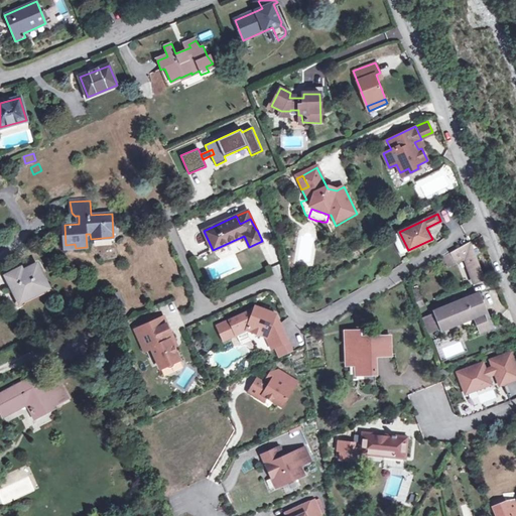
[(471,242),(443,258),(445,263),(447,267),(465,259),(474,283),(485,279),(471,242)]
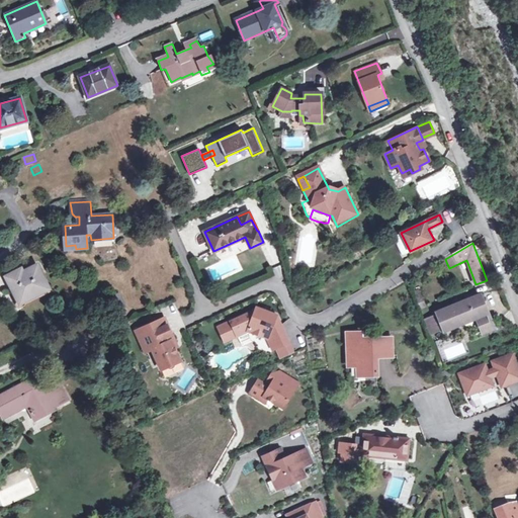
[(447,264),(445,259),(439,262),(442,267),(447,264)]
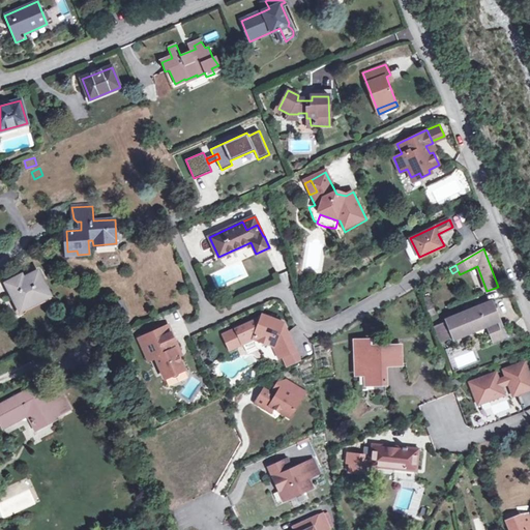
[(6,283),(18,305),(27,300),(30,306),(50,296),(37,271),(18,281),(17,277),(6,283)]
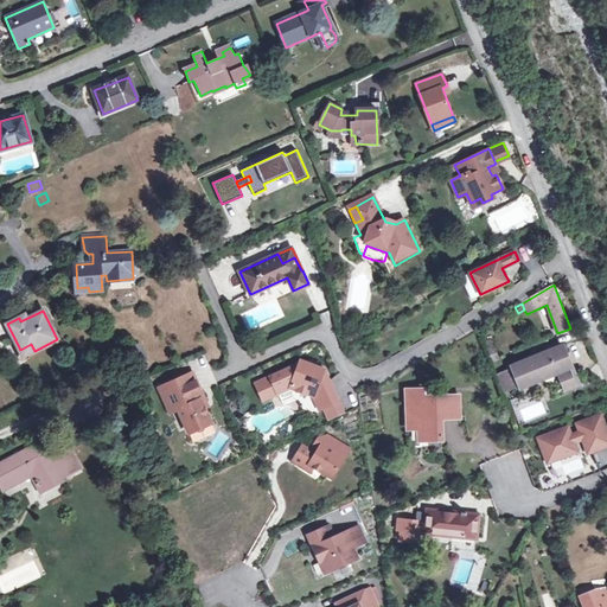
[(490,340),(484,343),(491,360),(497,358),(490,340)]
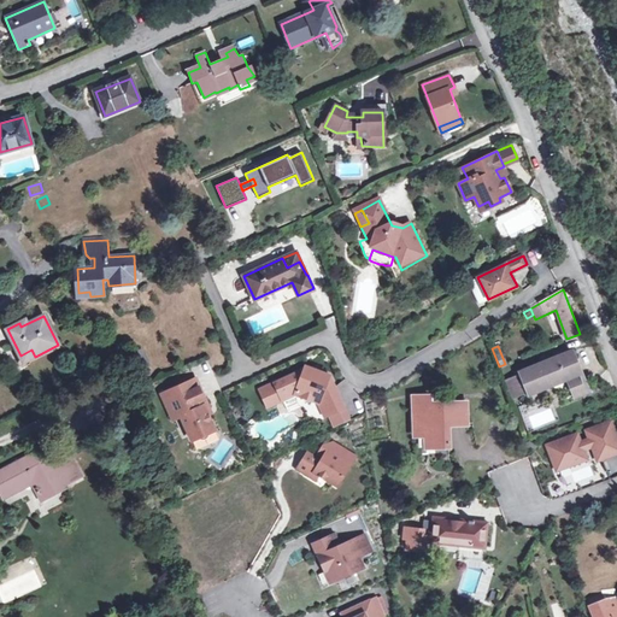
[(24,362),(35,357),(31,350),(21,356),(24,362)]
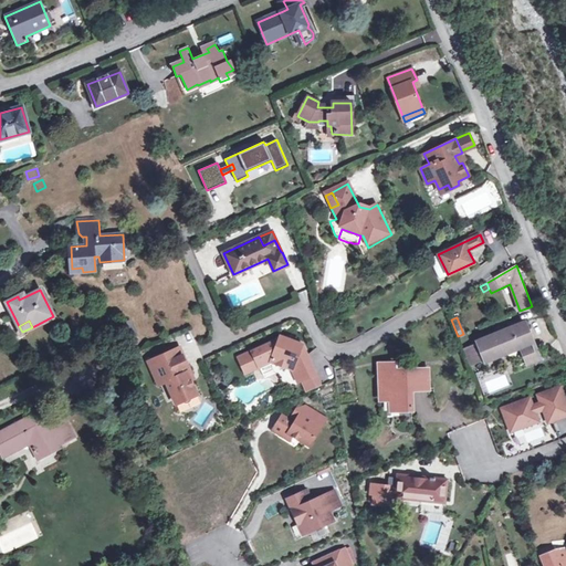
[(478,342),(485,360),(485,362),(521,347),(527,364),(540,359),(533,343),(524,322),(477,341),(478,342)]
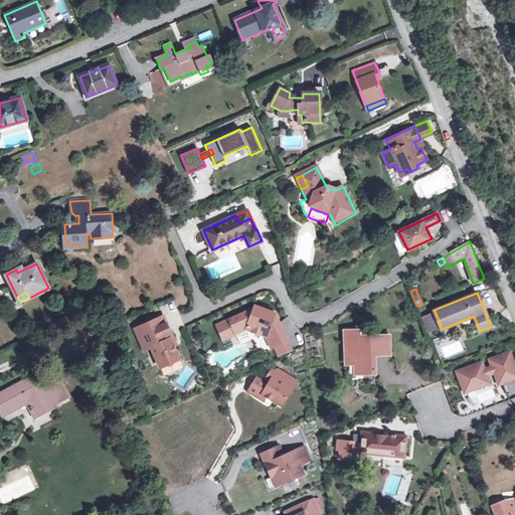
[(253,310),(228,321),(235,334),(245,330),(250,332),(260,335),(265,337),(274,315),(254,307),(253,310)]
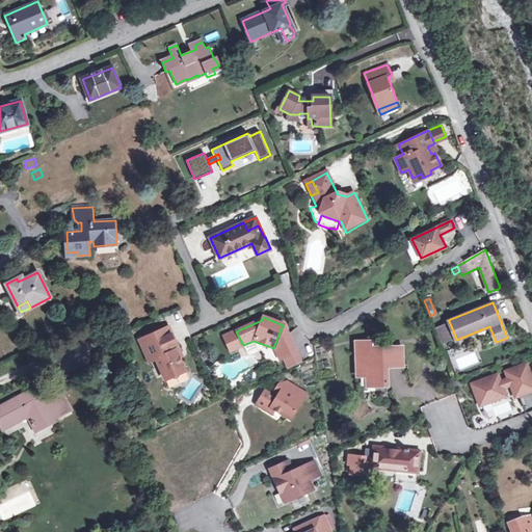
[(456,339),(449,321),(434,327),(442,345),(456,339)]
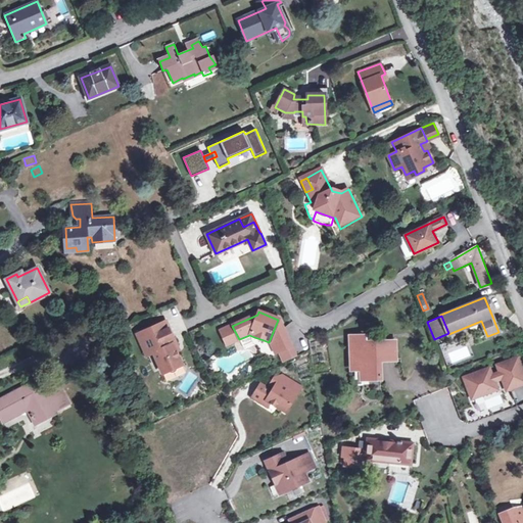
[(165,320),(134,334),(145,359),(153,353),(161,374),(182,365),(173,344),(175,343),(165,320)]
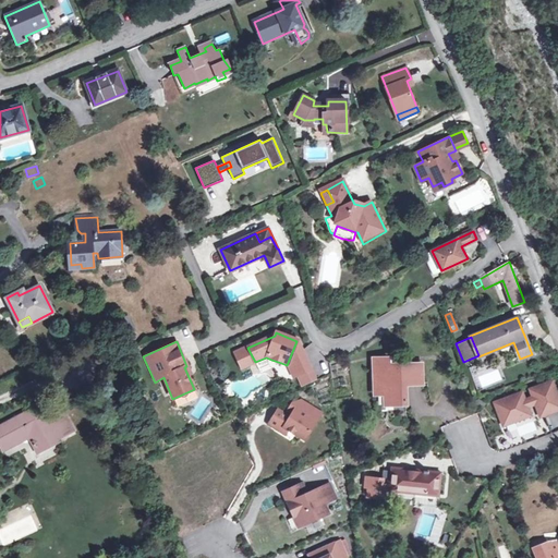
[(287,365),(292,378),(310,371),(296,341),(287,365)]
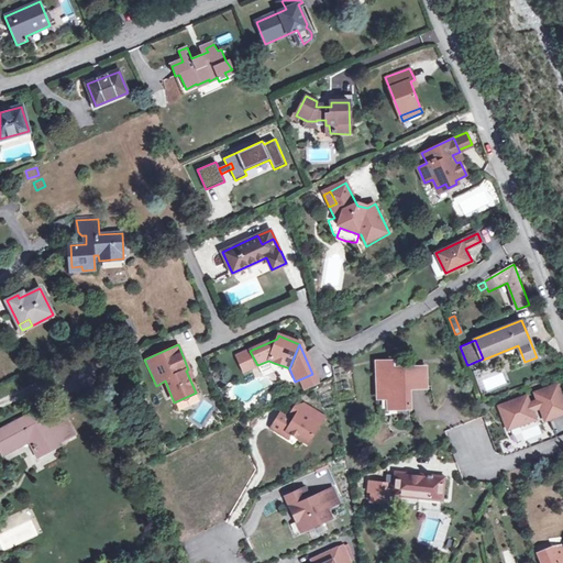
[(250,351),(236,356),(243,372),(257,365),(250,351)]
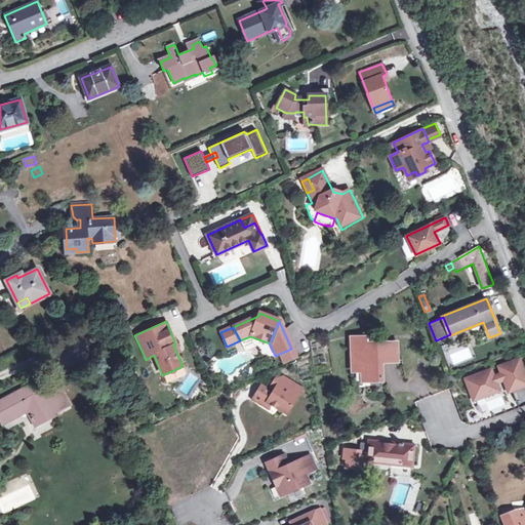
[(367,349),(367,345),(366,337),(352,338),(353,371),(366,371),(366,381),(381,380),(381,363),(397,362),(397,342),(380,344),(380,345),(371,345),(371,349),(367,349)]
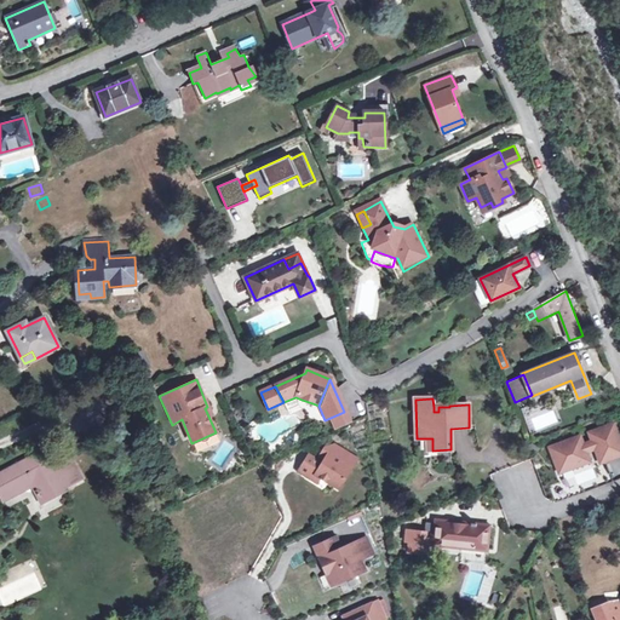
[(580,436),(549,447),(558,474),(590,461),(586,452),(595,449),(598,458),(610,453),(613,458),(619,454),(619,440),(613,423),(589,432),(592,441),(583,445),(580,436)]
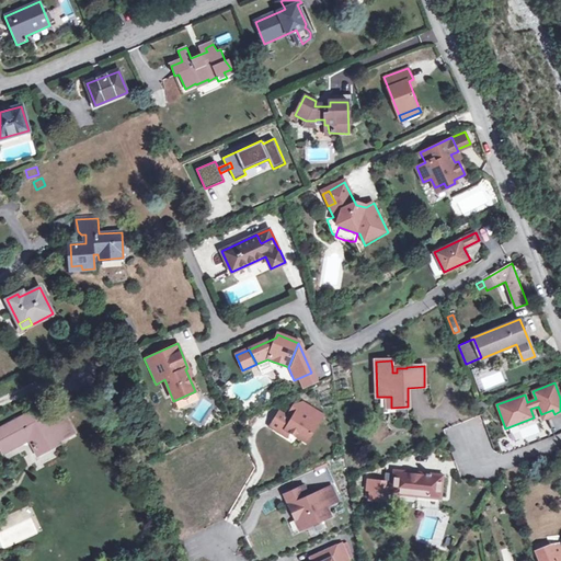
[(41,419),(45,416),(41,407),(0,426),(0,449),(1,454),(31,438),(39,454),(58,444),(57,442),(75,433),(66,414),(49,423),(45,425),(41,419)]
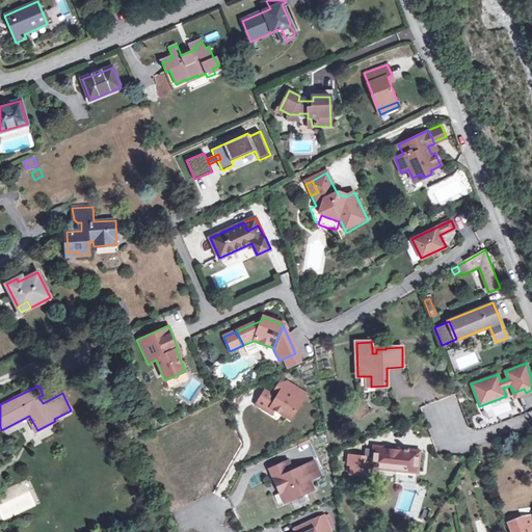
[(257,404),(263,408),(270,406),(273,408),(290,419),(301,400),(283,389),(281,392),(275,390),(272,395),(265,391),(257,404)]
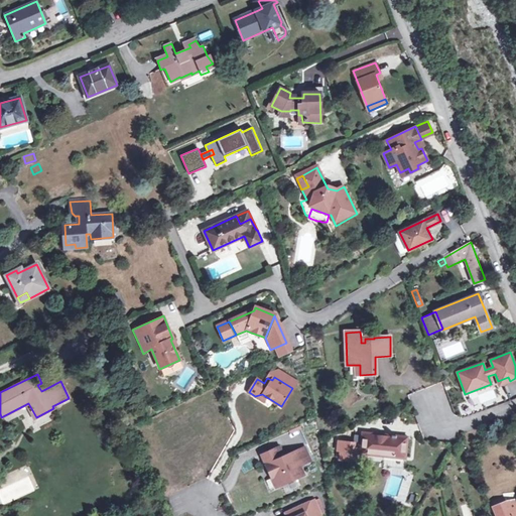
[(508,377),(498,381),(499,385),(510,381),(508,377)]
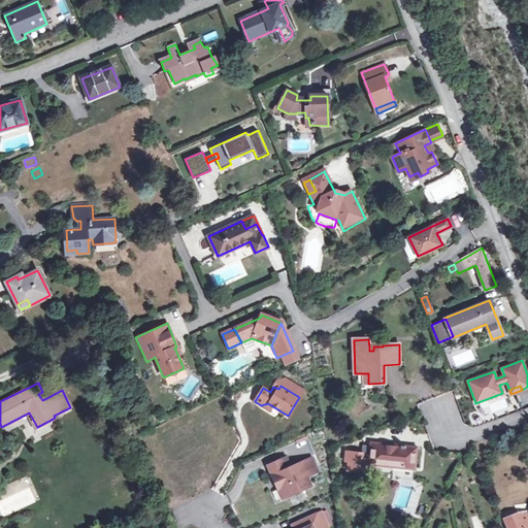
[(416,449),(370,444),(369,461),(361,459),(362,454),(345,453),(344,461),(348,462),(347,470),(364,472),(365,463),(368,463),(414,468),(416,449)]
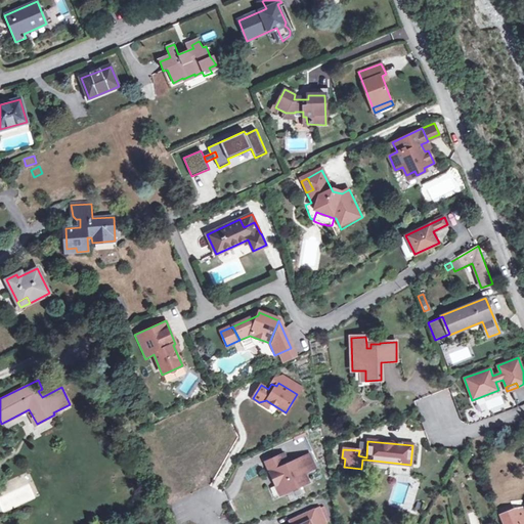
[(284,456),(267,464),(277,486),(282,484),(287,493),(309,483),(305,474),(310,472),(304,459),(289,466),(284,456)]
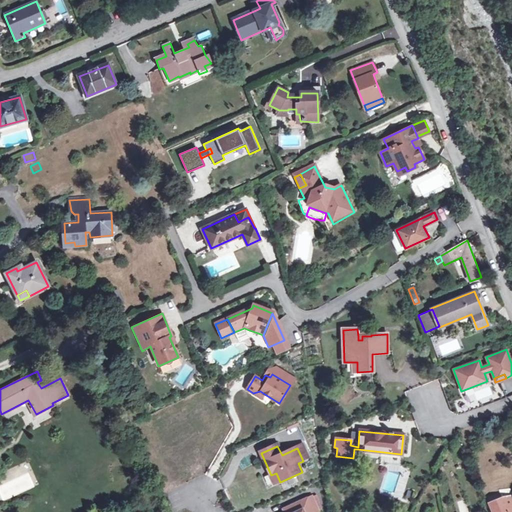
[(303,446),(297,448),(303,461),(309,458),(303,446)]
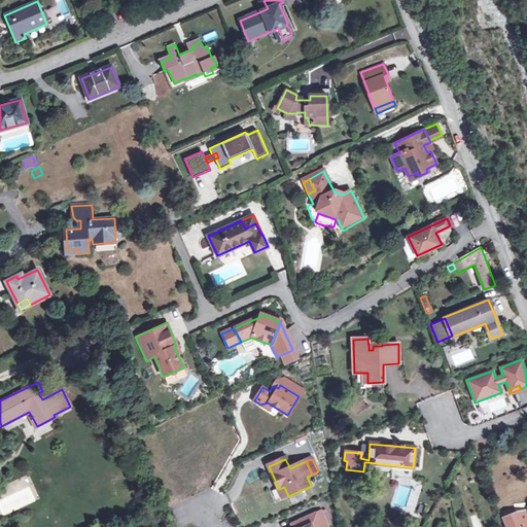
[(284,487),(279,489),(283,498),(288,496),(284,487)]
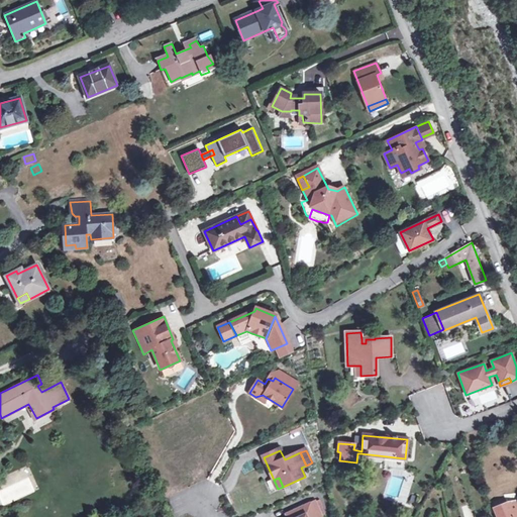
[(516,516),(516,500),(509,502),(494,508),(497,516),(516,516)]
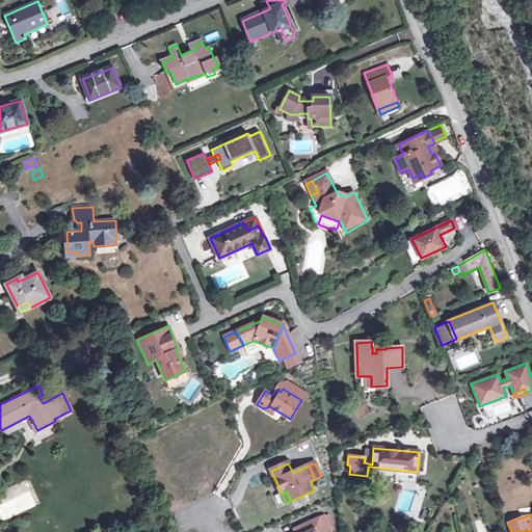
[(296,529),(297,531),(309,531),(314,530),(314,531),(326,531),(330,530),(324,516),(296,529)]
